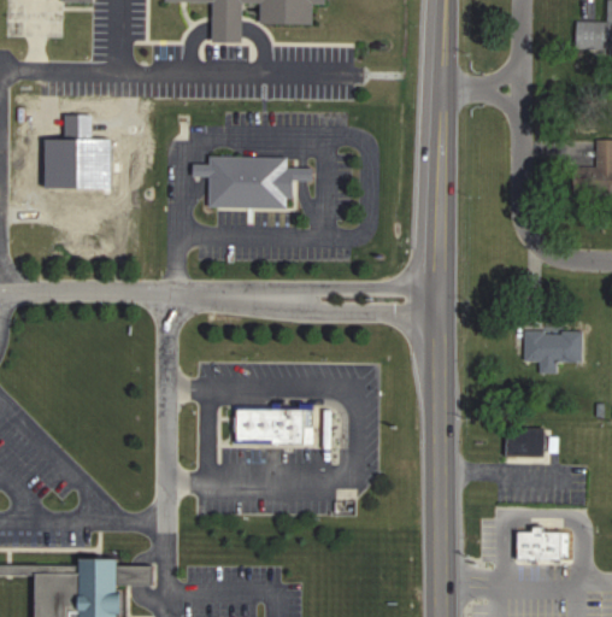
[(164,0),(165,1),(212,3),(212,42),(241,42),(241,4),(259,4),(259,24),(312,24),(312,4),(325,4),(325,0),(164,0)]
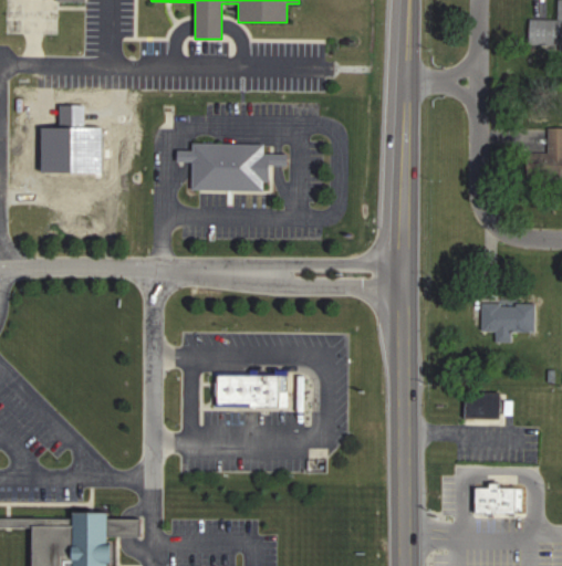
[(561,0),(555,0),(557,19),(528,19),(528,49),(561,49),(561,0)]
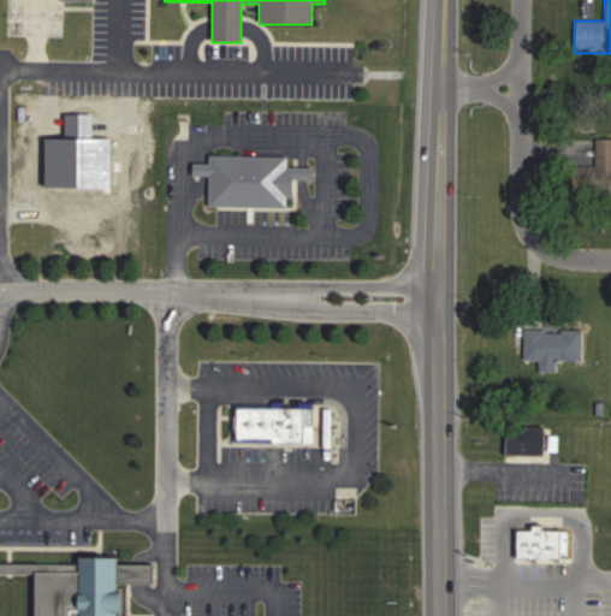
[(610,137),(592,138),(592,189),(610,189),(610,137)]
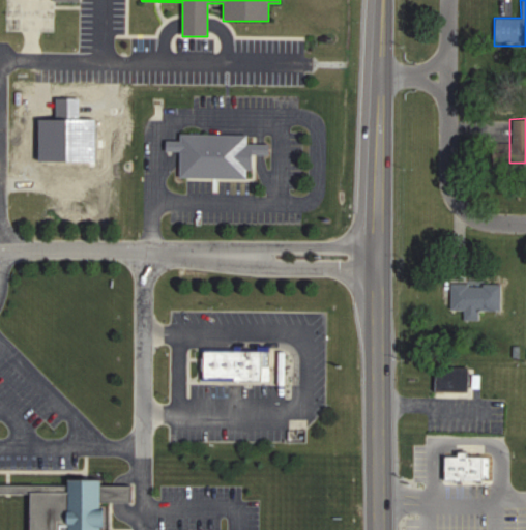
[(247,135),(179,134),(179,141),(166,141),(166,152),(179,152),(179,178),(251,179),(251,153),(267,153),(268,145),(247,145),(247,135)]
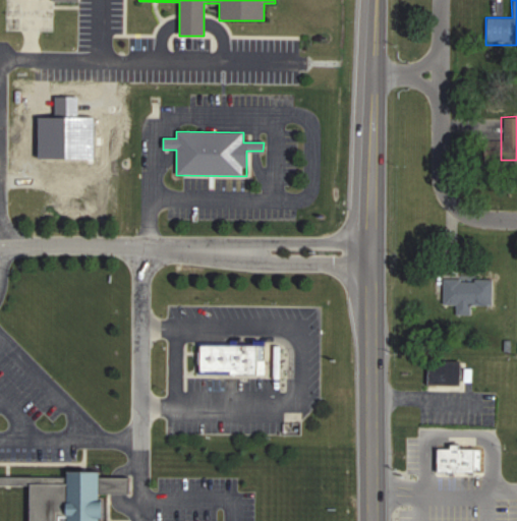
[(492,279),(441,279),(441,305),(453,305),(453,315),(470,315),(470,305),(492,305),(492,279)]
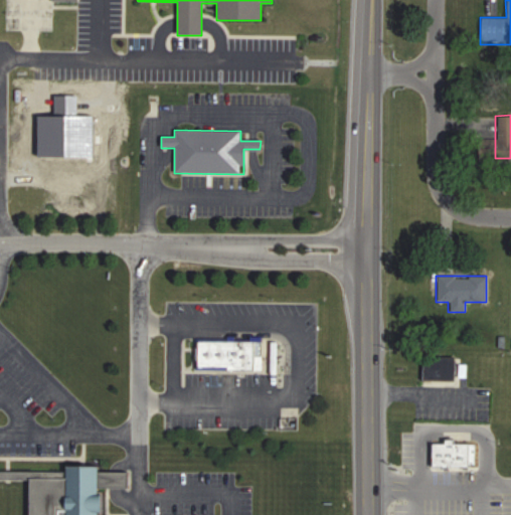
[(261,342),(197,342),(197,370),(261,370),(261,342)]
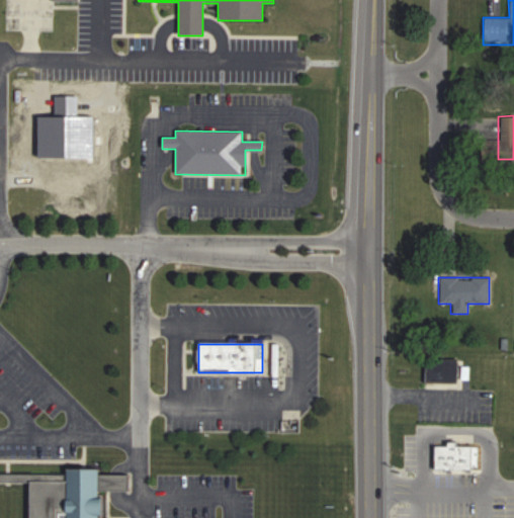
[(457,360),(425,360),(425,383),(457,383),(457,360)]
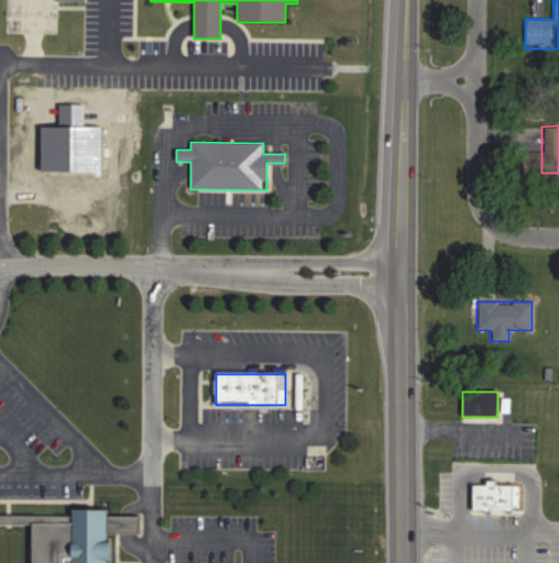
[(0,526),(32,526),(32,562),(109,562),(109,559),(113,559),(113,539),(109,539),(109,532),(142,532),(142,515),(108,515),(109,509),(75,508),(75,514),(0,514),(0,526)]
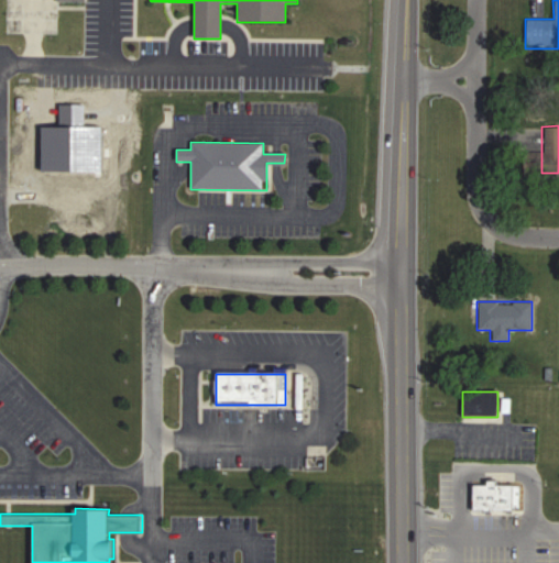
[(500,562),(500,547),(484,547),(484,562),(500,562)]
